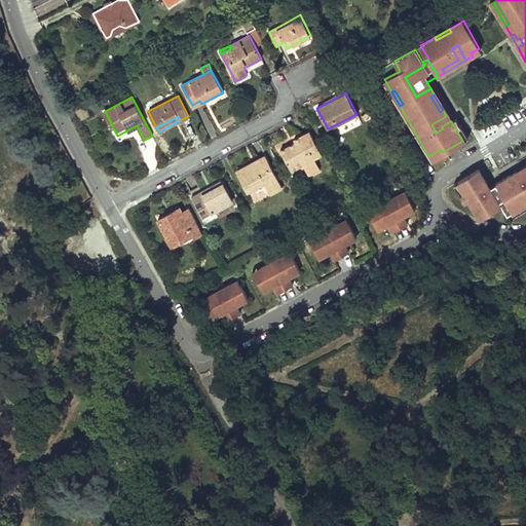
[(449,122),(446,116),(431,124),(436,133),(443,128),(442,126),(449,122)]
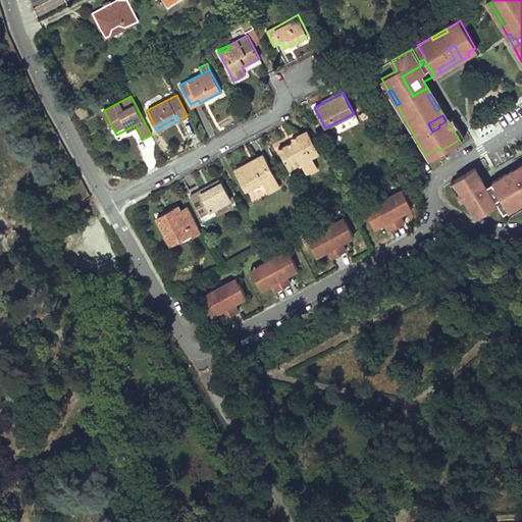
[(463,138),(452,118),(448,120),(459,140),(463,138)]
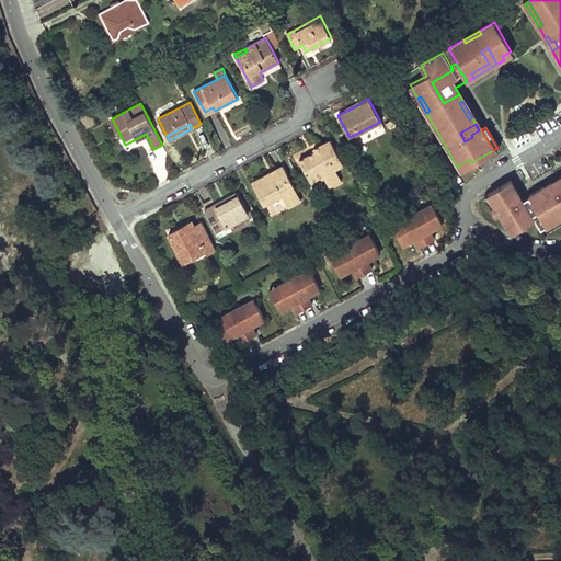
[(343,164),(331,140),(321,145),(313,149),(315,151),(299,159),(310,182),(322,175),(329,186),(341,180),(335,168),(343,164)]
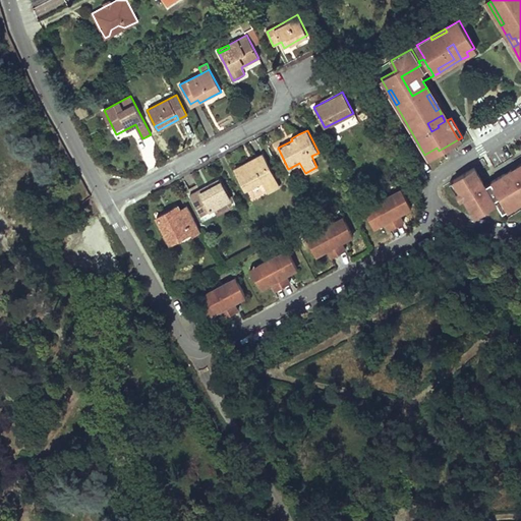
[(426,158),(439,151),(437,148),(424,155),(426,158)]
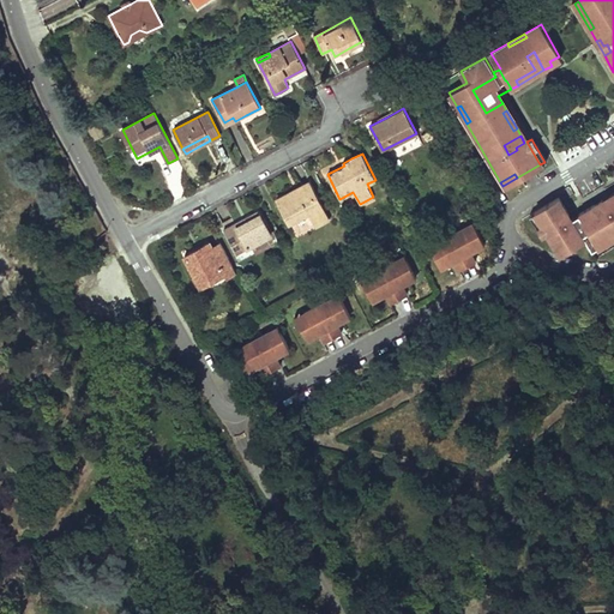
[(329,218),(309,182),(293,191),(277,199),(288,223),(308,212),(315,226),(329,218)]
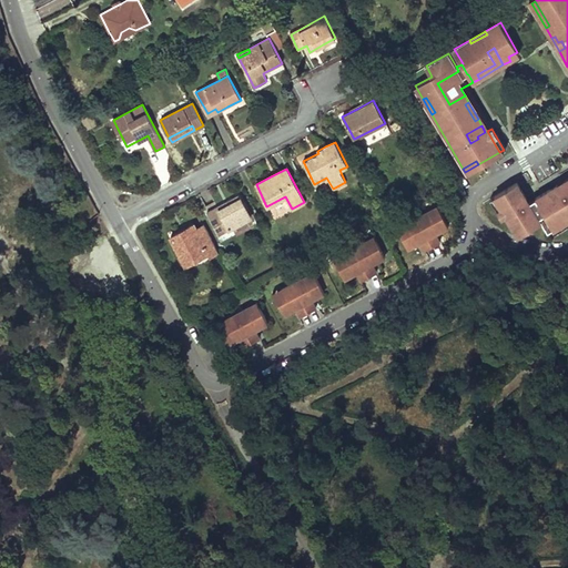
[(546,242),(567,229),(567,179),(559,184),(567,199),(561,202),(556,192),(548,196),(546,192),(531,201),(540,215),(534,219),(527,206),(519,211),(516,205),(523,201),(514,184),(490,198),(497,210),(494,212),(497,219),(501,216),(509,231),(515,226),(519,234),(536,224),(546,242)]
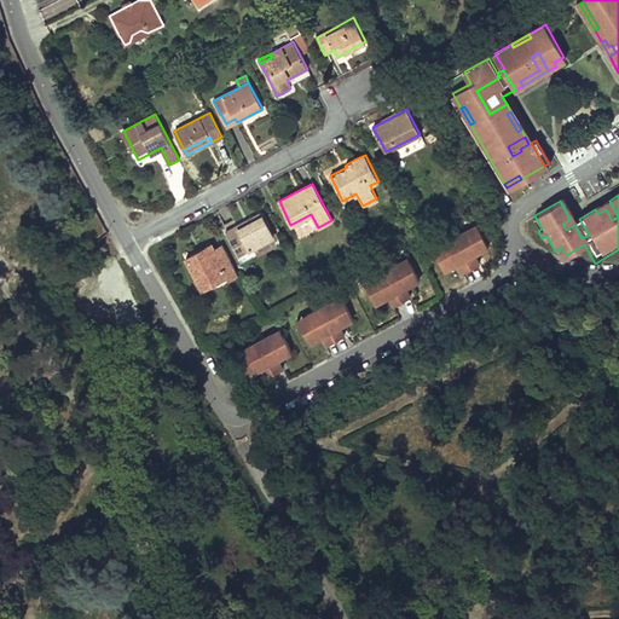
[(618,217),(609,201),(595,209),(597,214),(606,209),(612,220),(618,217)]
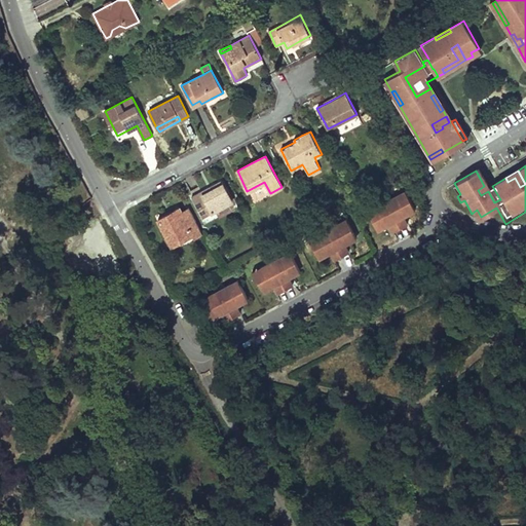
[(232,201),(221,181),(202,190),(192,196),(202,217),(232,201)]
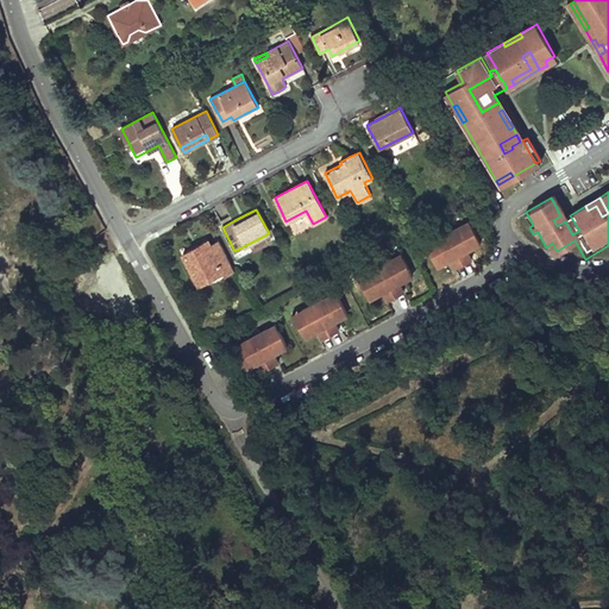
[(526,212),(521,214),(529,227),(533,225),(526,212)]
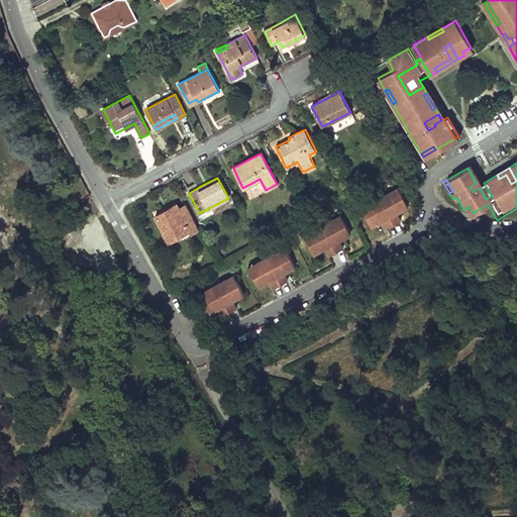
[(484,183),(478,186),(476,183),(470,187),(473,192),(480,188),(486,199),(492,196),(484,183)]
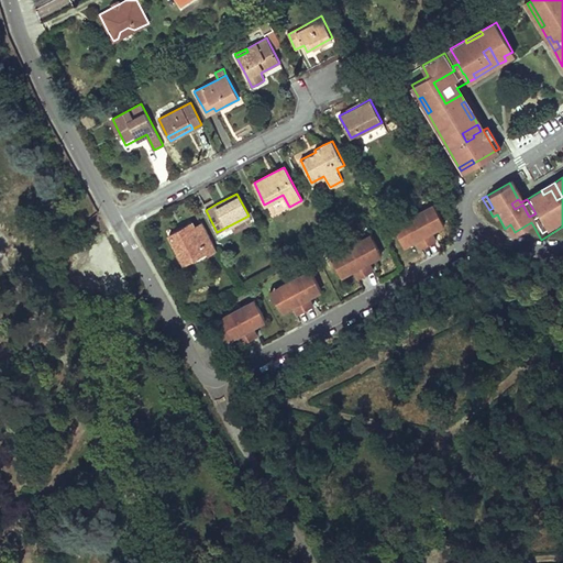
[(409,214),(423,242),(431,239),(426,228),(429,225),(430,229),(440,223),(431,208),(422,212),(420,208),(409,214)]
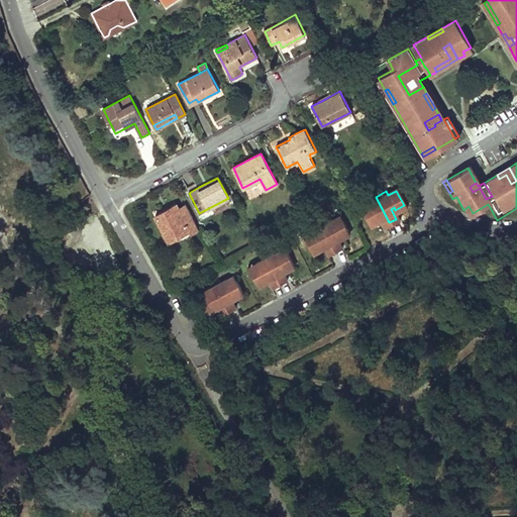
[(382,226),(389,222),(376,197),(365,202),(367,205),(358,209),(366,224),(375,220),(374,217),(377,216),(382,226)]
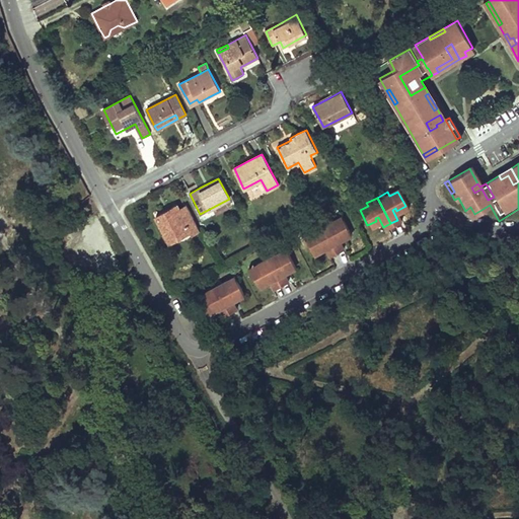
[(180,208),(178,204),(168,209),(156,215),(169,241),(191,230),(192,233),(200,229),(186,205),(180,208)]
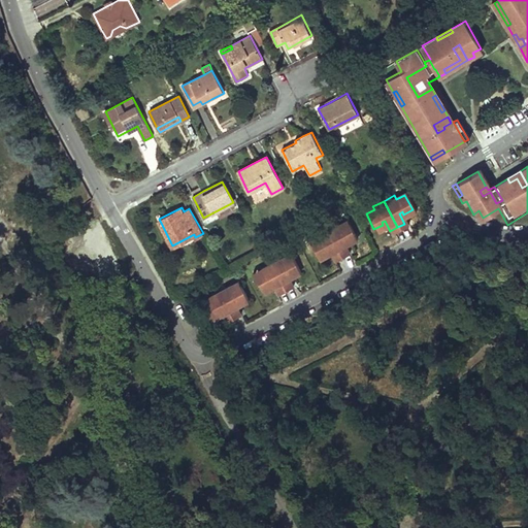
[(479,210),(473,215),(476,221),(483,218),(479,210)]
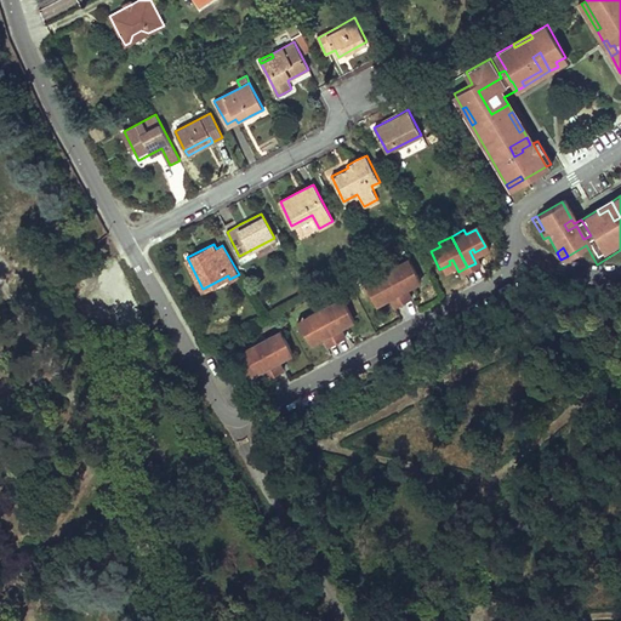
[(381,267),(397,298),(405,295),(399,283),(403,280),(404,284),(415,278),(405,261),(396,266),(394,261),(381,267)]
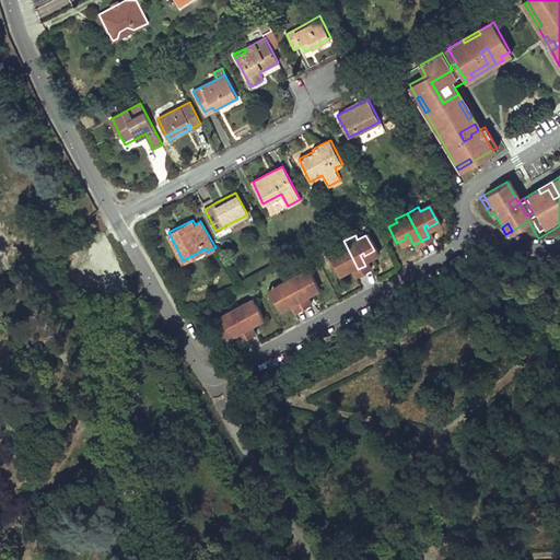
[(350,273),(358,269),(343,241),(331,247),(334,251),(325,255),(333,271),(342,267),(341,264),(345,263),(350,273)]
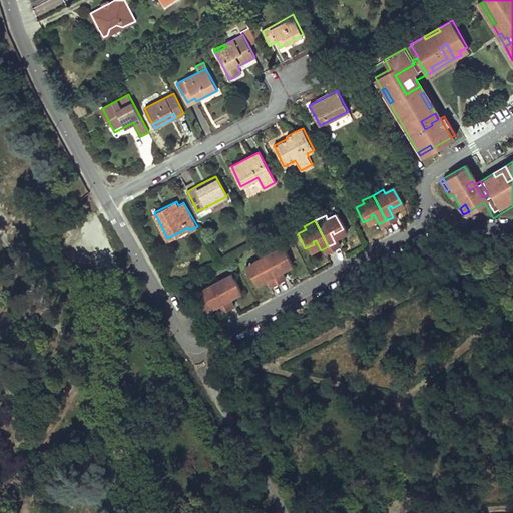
[(259,251),(272,278),(279,274),(274,264),(277,262),(278,265),(287,261),(280,245),(272,249),(270,245),(259,251)]
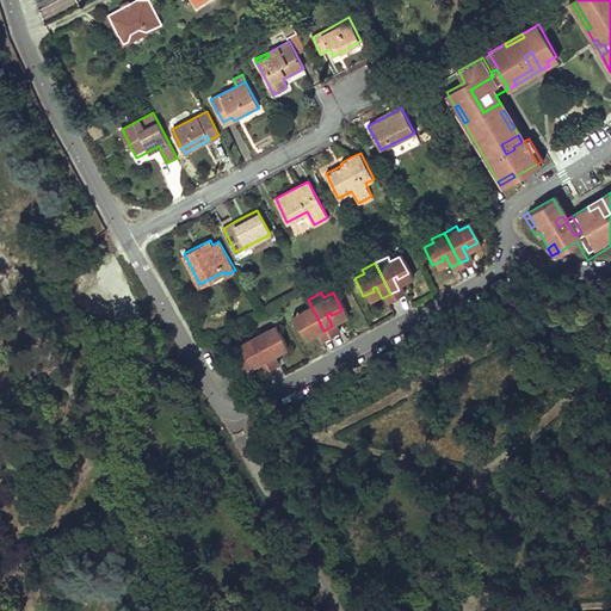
[(315,334),(323,331),(308,300),(296,306),(297,309),(288,314),(297,332),(307,327),(306,323),(309,322),(315,334)]
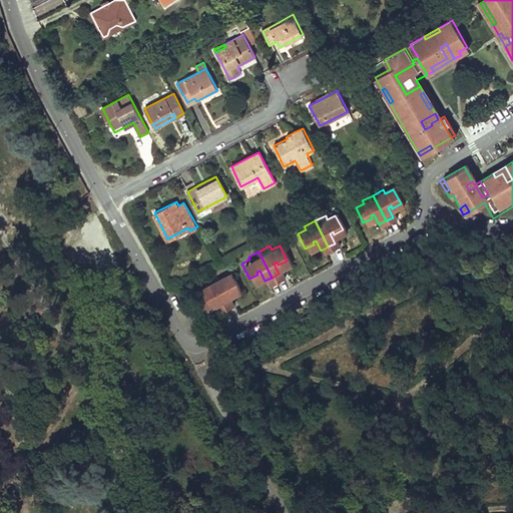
[(206,277),(219,303),(226,300),(221,289),(224,288),(225,290),(234,286),(227,271),(219,275),(217,272),(206,277)]
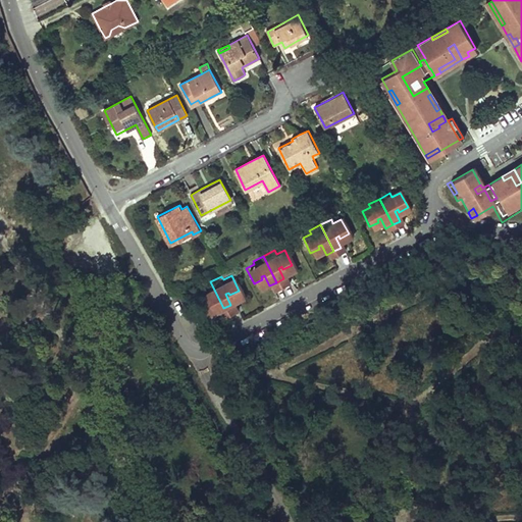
[(216,312),(223,308),(210,281),(200,288),(201,291),(193,295),(201,310),(209,305),(208,303),(211,301),(216,312)]
